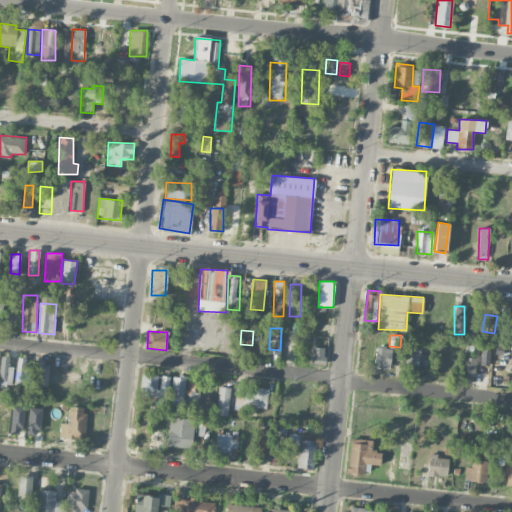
[(404,366),(418,366),(419,342),(405,342),(404,366)]
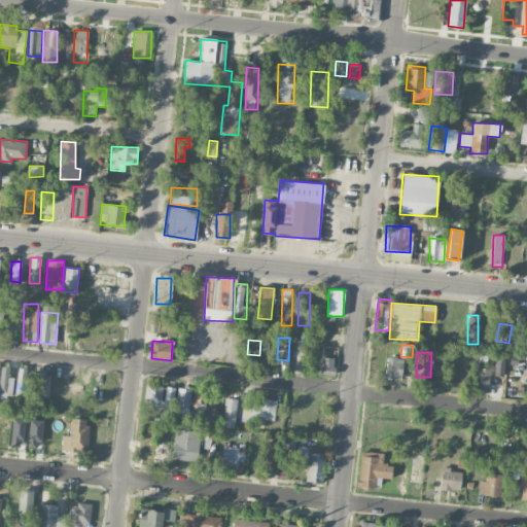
[(334,376),(335,358),(321,357),(320,375),(334,376)]
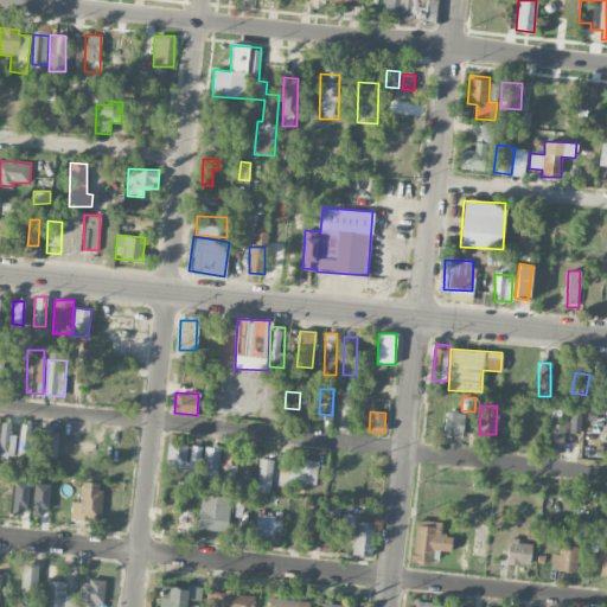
[(465,413),(446,411),(443,435),(462,438),(465,413)]
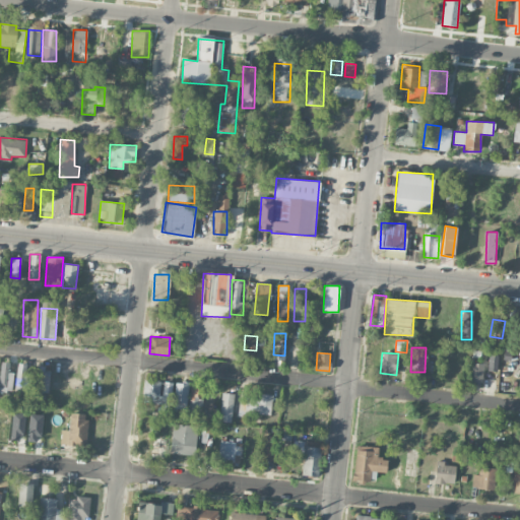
[(498,354),(489,354),(488,371),(497,371),(498,354)]
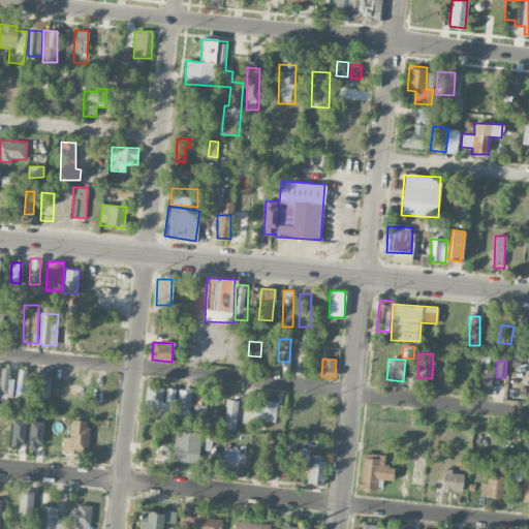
[(10,369),(0,368),(0,376),(0,398),(12,399),(13,378),(9,378),(10,369)]
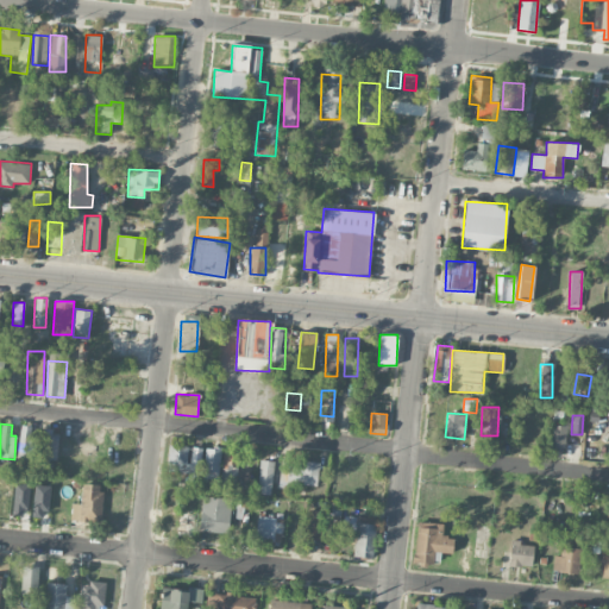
[(30,459),(31,426),(20,425),(19,458),(30,459)]
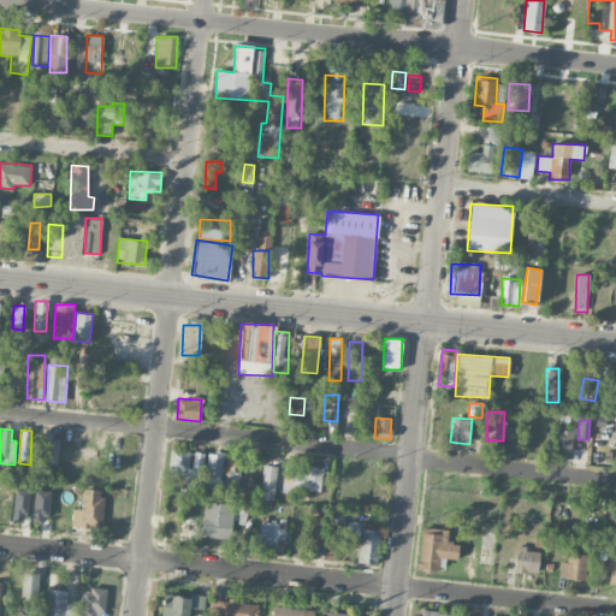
[(573,431),(557,430),(557,454),(573,454),(573,431)]
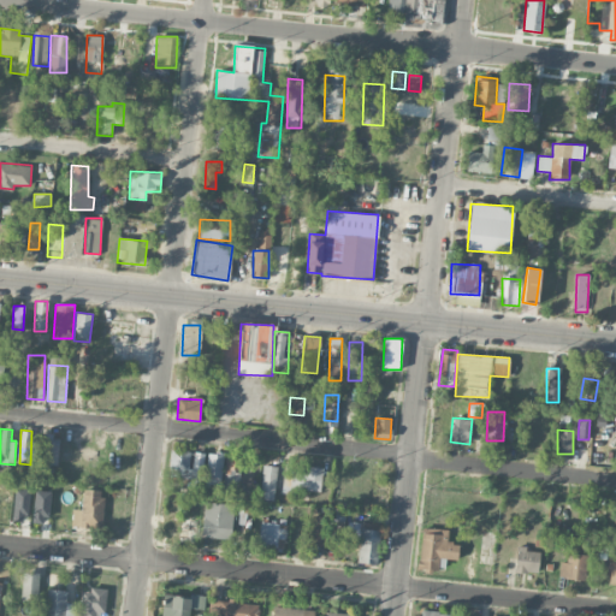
[(58,465),(60,437),(40,434),(36,462),(58,465)]
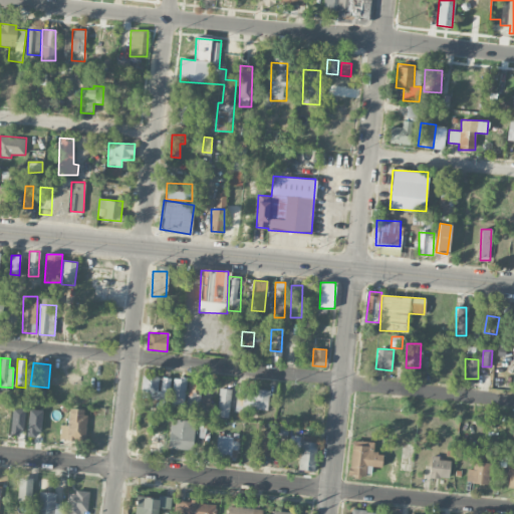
[(160,400),(159,407),(168,408),(171,377),(161,376),(161,373),(144,372),(142,398),(160,400)]
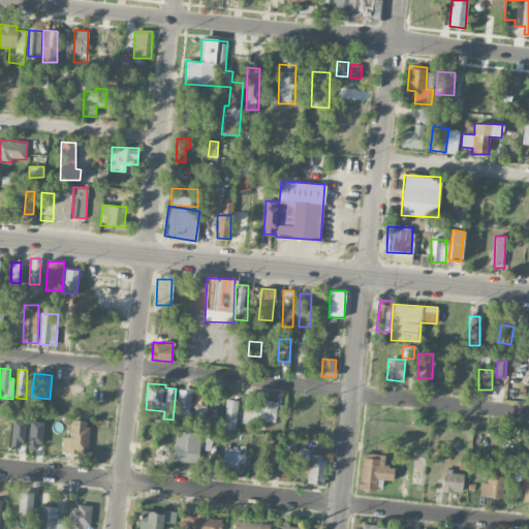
[(177,415),(190,416),(191,390),(178,390),(177,415)]
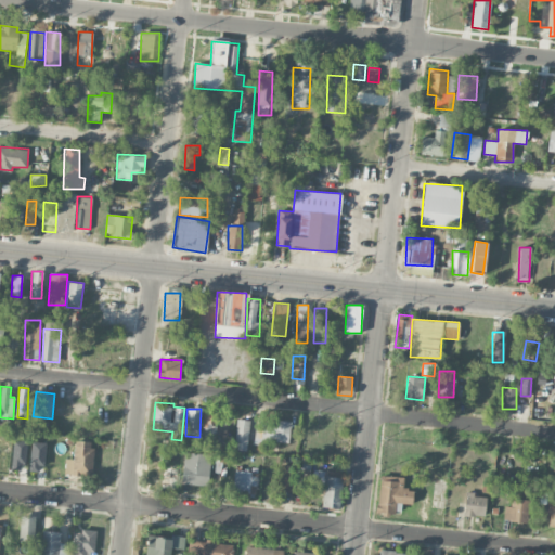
[(203,436),(216,437),(217,412),(204,412),(203,436)]
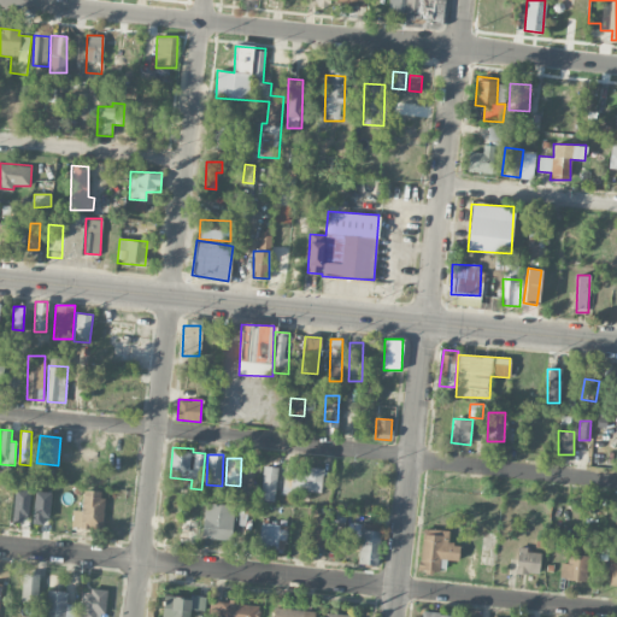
[(274,501),(278,468),(264,465),(259,500),(274,501)]
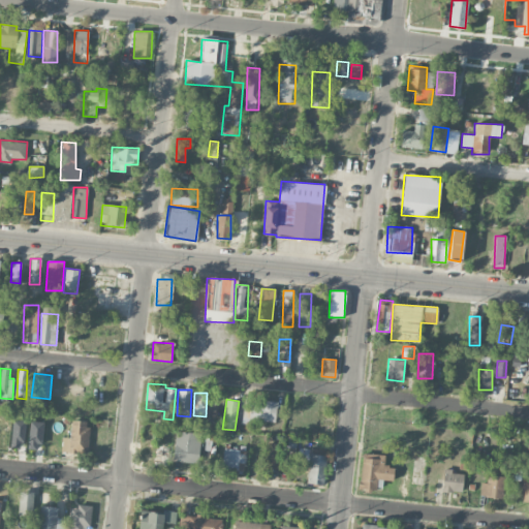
[(244,421),(276,422),(277,401),(256,400),(256,406),(244,405),(244,421)]
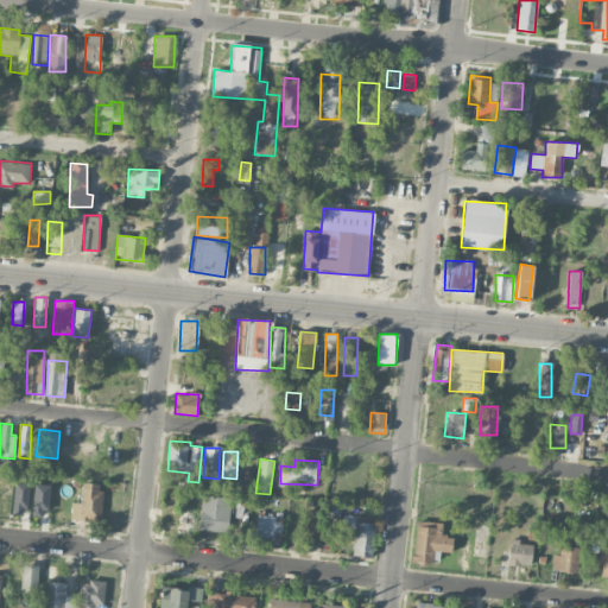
[(30,483),(17,481),(12,513),(25,515),(30,483)]
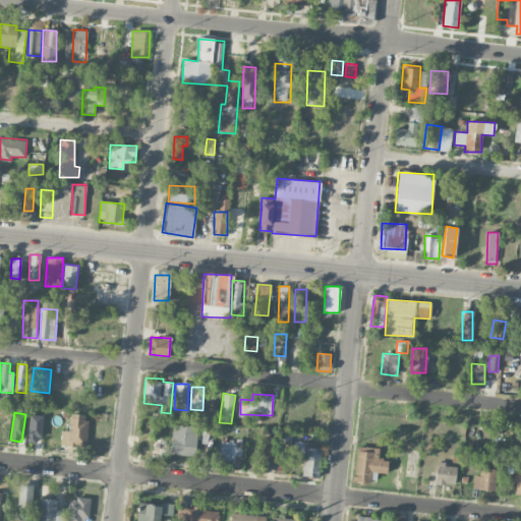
[(70,430),(61,430),(61,445),(87,446),(89,414),(70,413),(70,430)]
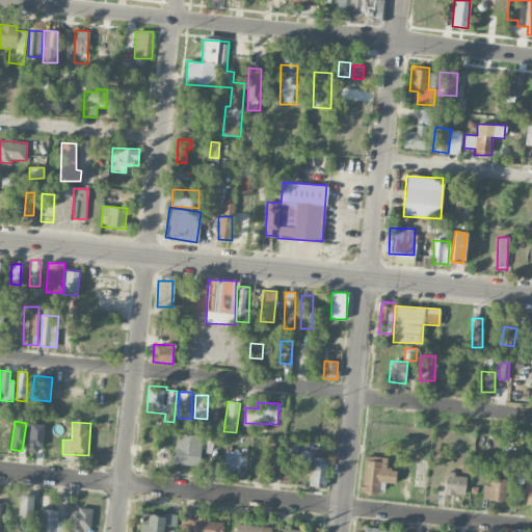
[(44,449),(44,424),(29,424),(29,449),(44,449)]
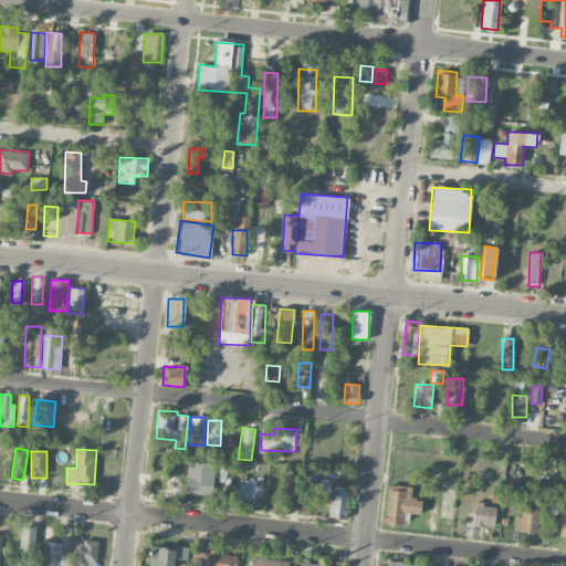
[(213,494),(215,463),(187,462),(186,493),(213,494)]
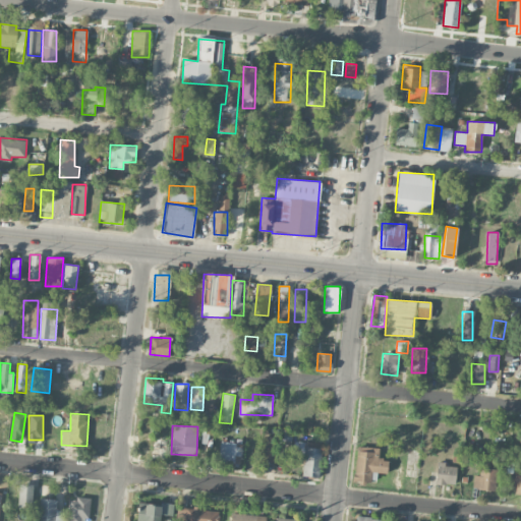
[(274,462),(275,437),(263,437),(263,461),(274,462)]
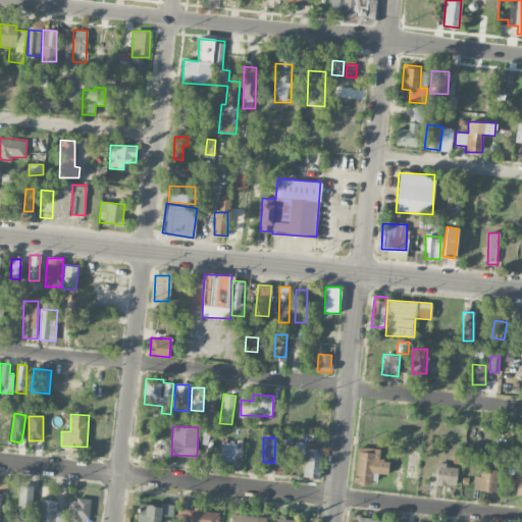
[(168,439),(154,438),(153,456),(167,456),(168,439)]
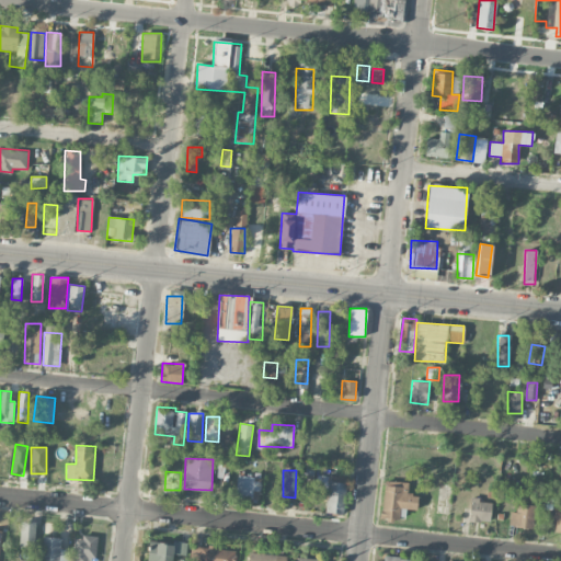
[(261,477),(237,476),(236,496),(253,497),(253,490),(261,491),(261,477)]
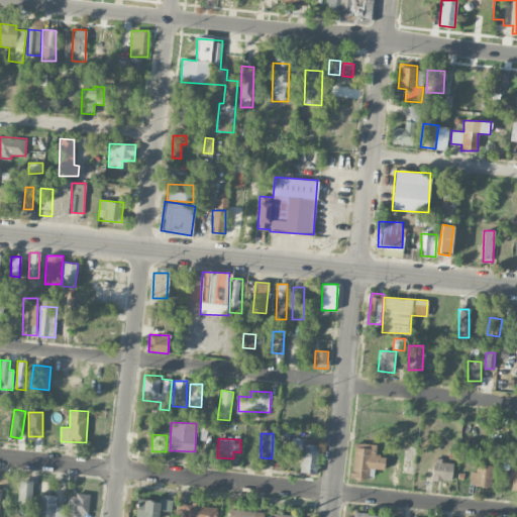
[(376,444),(353,443),(351,478),(374,479),(375,470),(384,470),(385,455),(376,455),(376,444)]
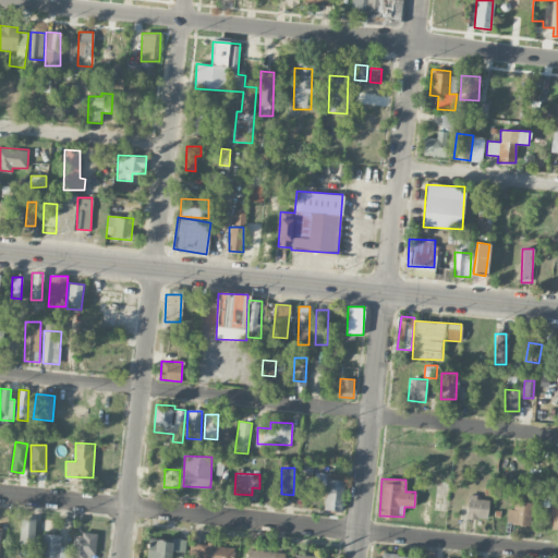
[(325,499),(324,510),(342,511),(344,481),(315,480),(314,498),(325,499)]
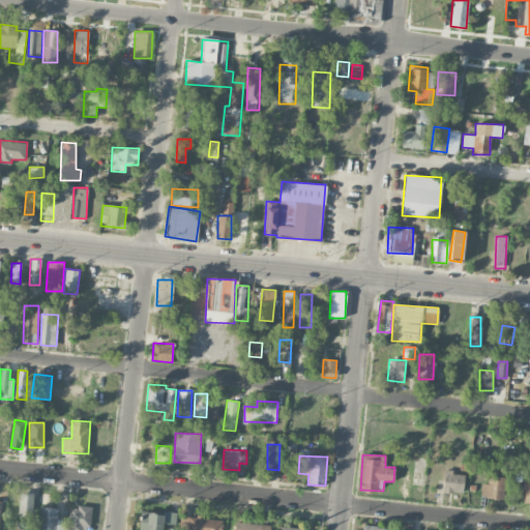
[(442,492),(462,494),(464,473),(445,471),(442,492)]
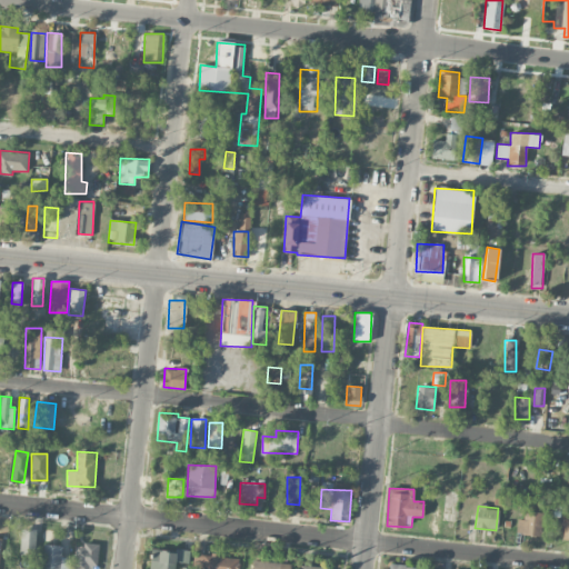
[(517,519),(516,532),(540,536),(542,512),(525,510),(523,519),(517,519)]
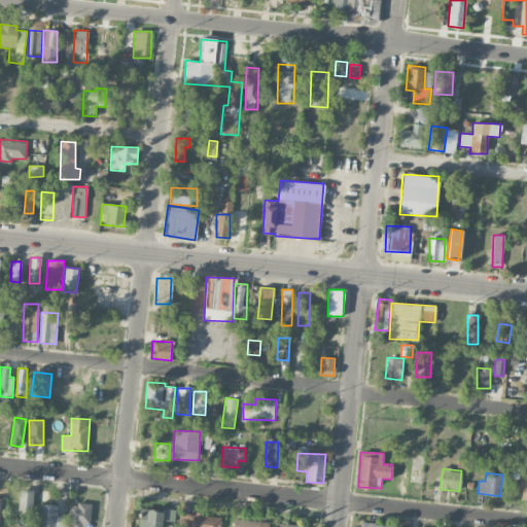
[(32,490),(19,490),(19,513),(33,513),(32,490)]
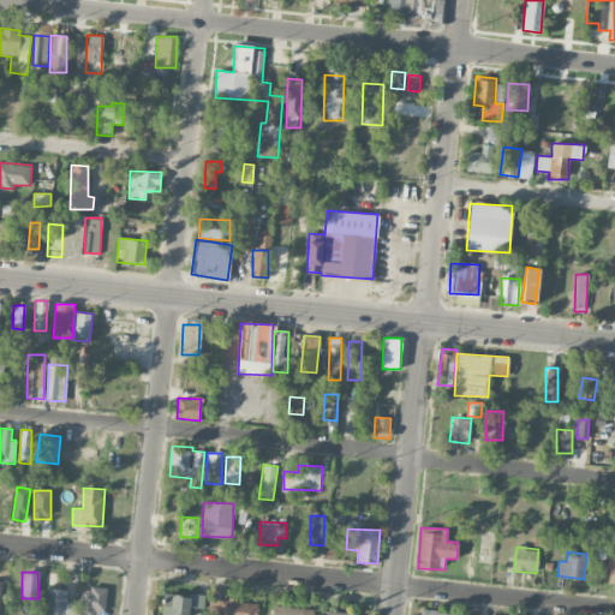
[(73,614),(75,602),(66,602),(67,589),(46,587),(45,614),(73,614)]
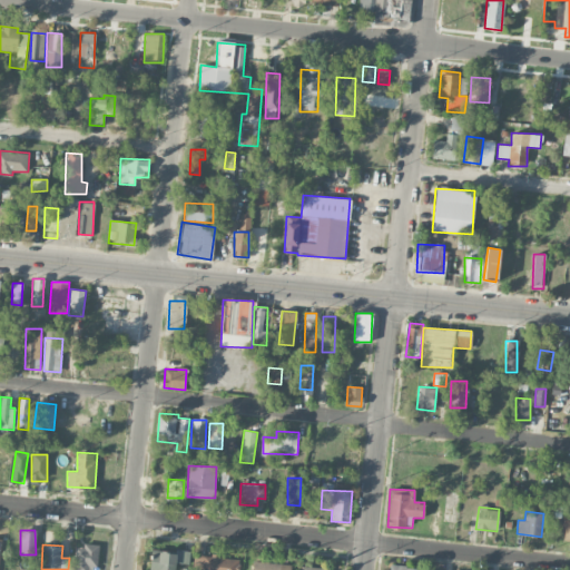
[(72,569),(96,569),(98,547),(76,544),(72,569)]
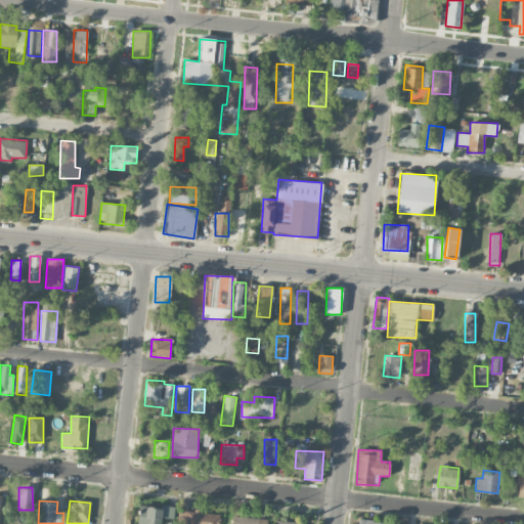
[(161,523),(161,518),(174,518),(174,507),(138,506),(137,523),(161,523)]
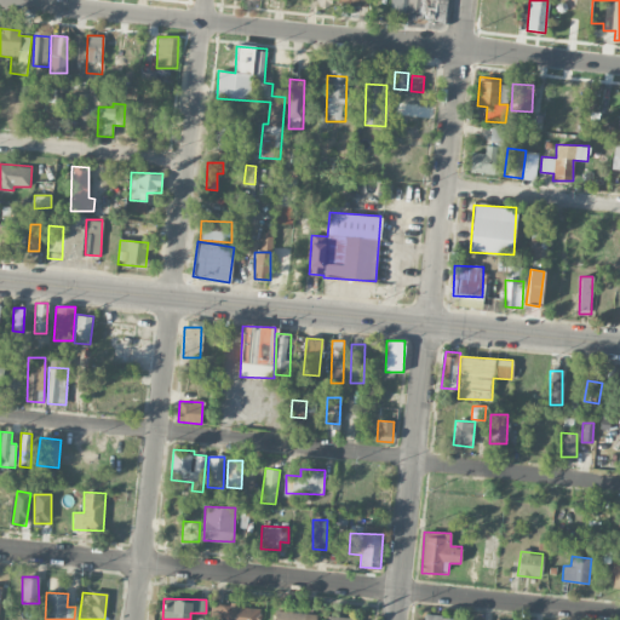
[(259,619),(260,608),(239,607),(239,604),(211,604),(210,619),(259,619)]
